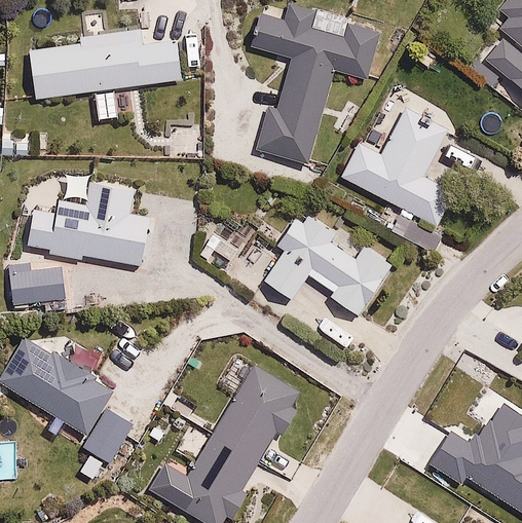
[(509,35),(486,62),(521,90),(521,0),(505,0),(497,8),(509,17),(499,28),(509,35)]
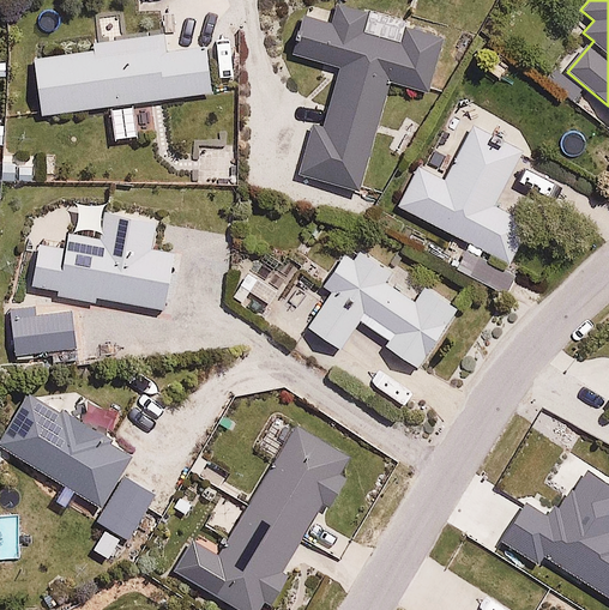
[(314,122),(299,175),(360,193),(391,82),(429,92),(445,38),(404,28),(401,42),(363,31),(368,13),(337,5),(332,23),(301,13),(290,52),(339,66),(323,126),(314,122)]
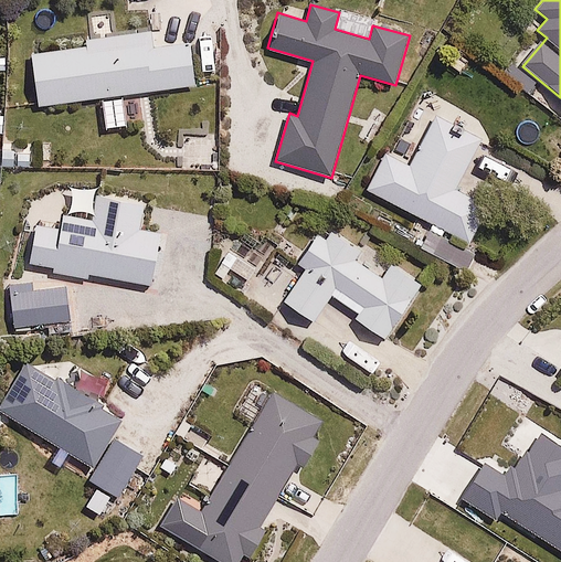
[(194,84),(188,40),(152,45),(149,28),(29,45),(38,107),(194,84)]
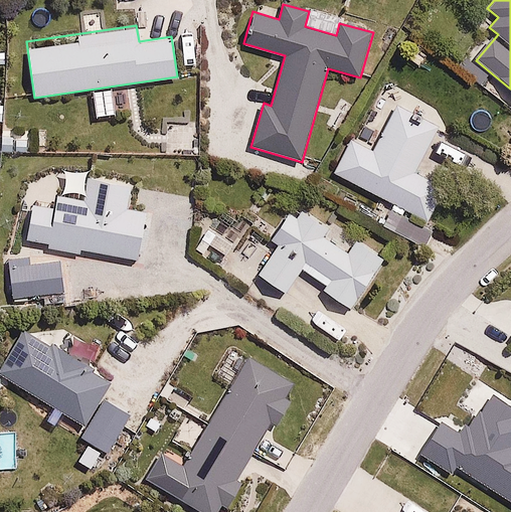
[(439,126),(395,105),(373,150),(349,138),(332,173),(429,220),(446,186),(415,172),(439,126)]
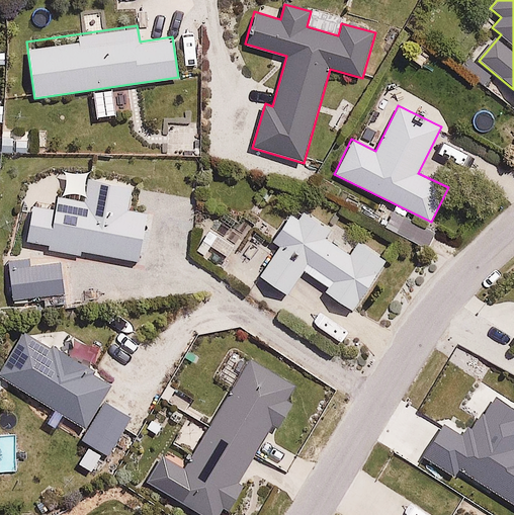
[(55,207),(29,203),(22,242),(139,262),(146,218),(123,213),(127,187),(86,180),(83,200),(57,195),(55,207)]
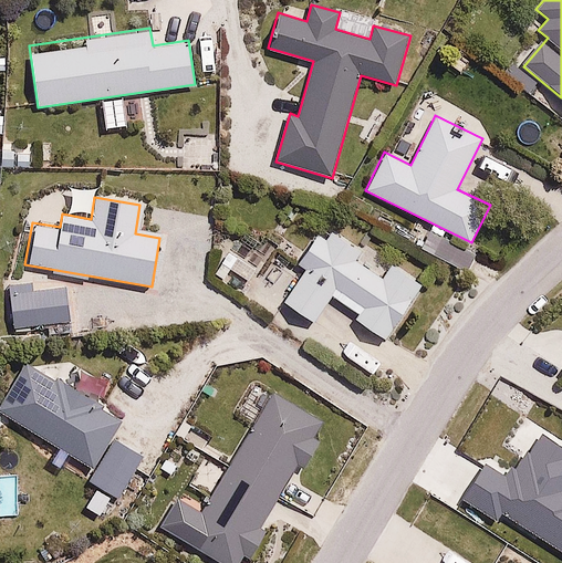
[(325,225),(274,303),(312,327),(331,300),(388,337),(420,289),(388,268),(385,281),(353,261),(362,249),(325,225)]
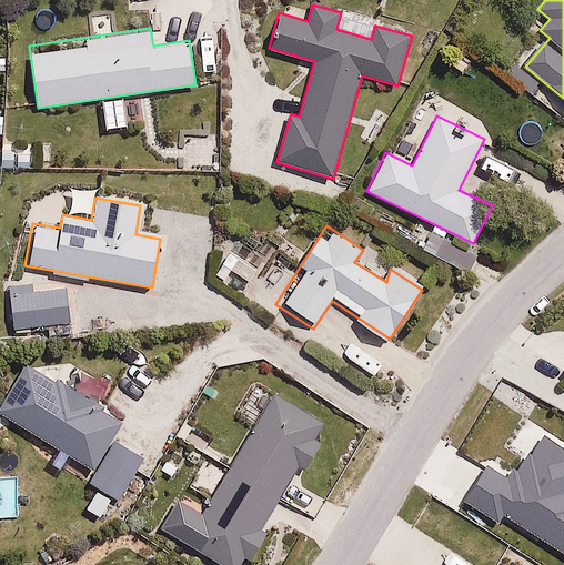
[(64,284),(7,293),(12,329),(70,320),(64,284)]
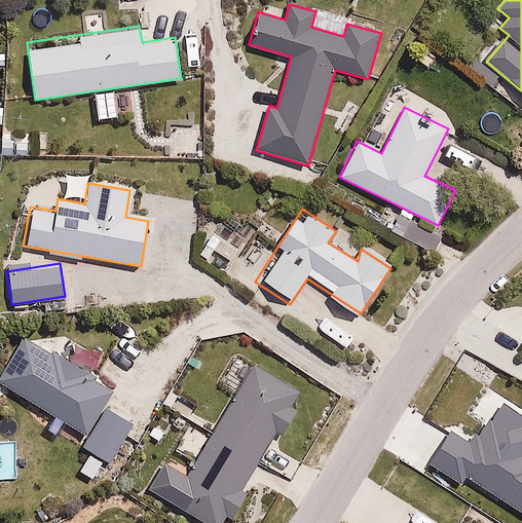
[(25,337),(0,375),(0,382),(84,435),(79,443),(106,458),(127,423),(102,407),(112,390),(25,337)]
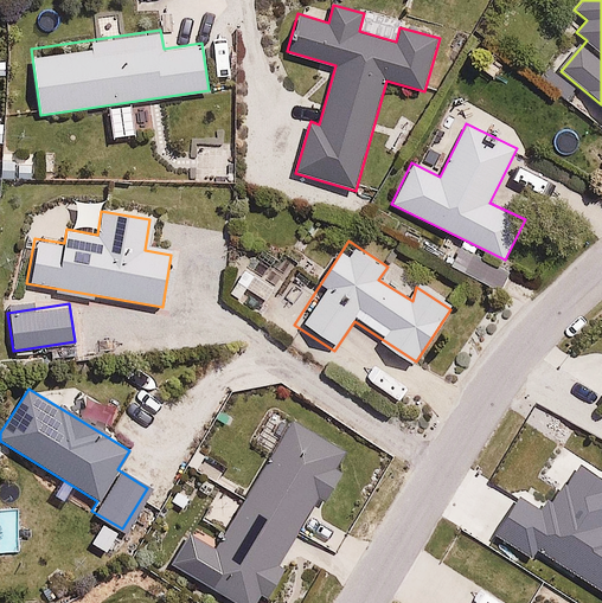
[(187,534),(168,566),(230,602),(266,602),(354,456),(293,419),(215,550),(187,534)]
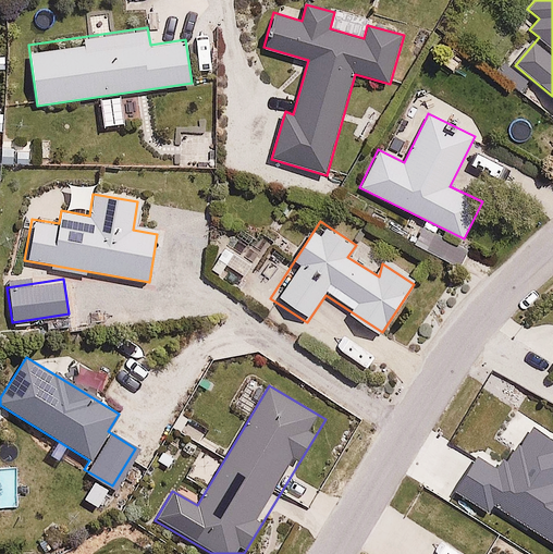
[(469,448),(449,483),(552,544),(552,440),(525,423),(500,466),(469,448)]
